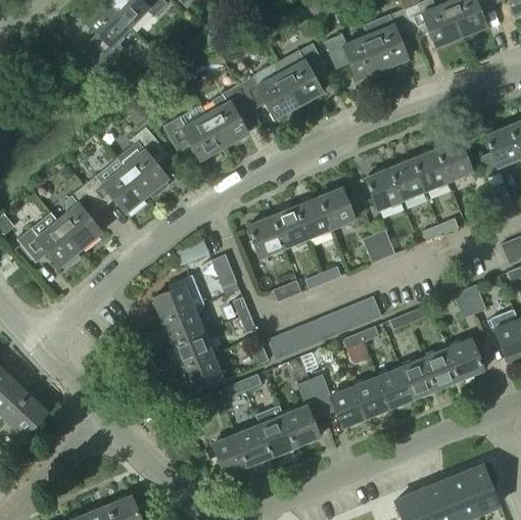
[(107,63),(121,50),(124,46),(121,43),(126,38),(122,34),(130,27),(102,0),(84,19),(97,33),(87,44),(107,63)]
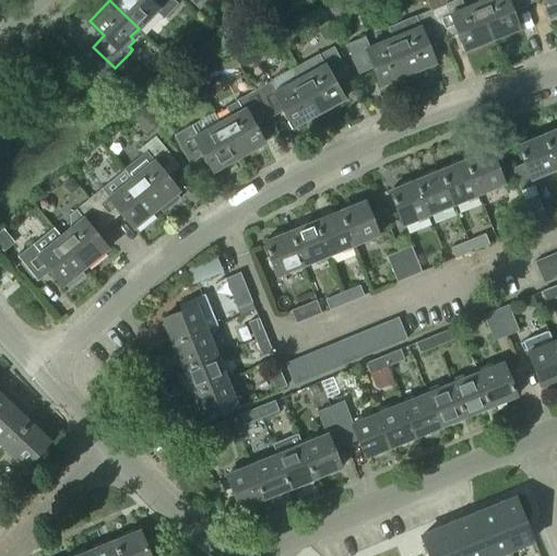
[(109,0),(139,28),(156,10),(164,16),(177,2),(175,0),(109,0)]
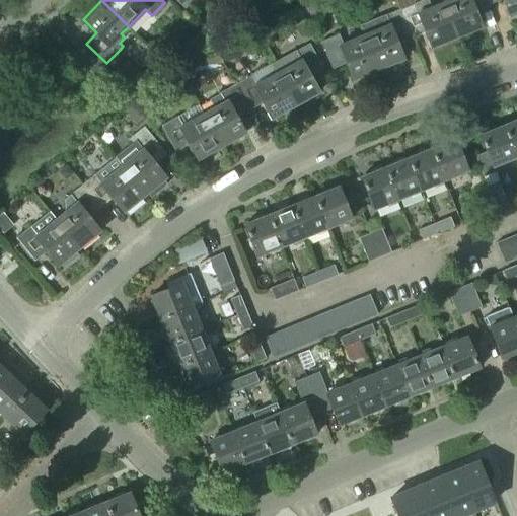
[(433,6),(430,0),(420,0),(400,8),(412,34),(425,29),(432,46),(457,35),(444,1),(433,6)]
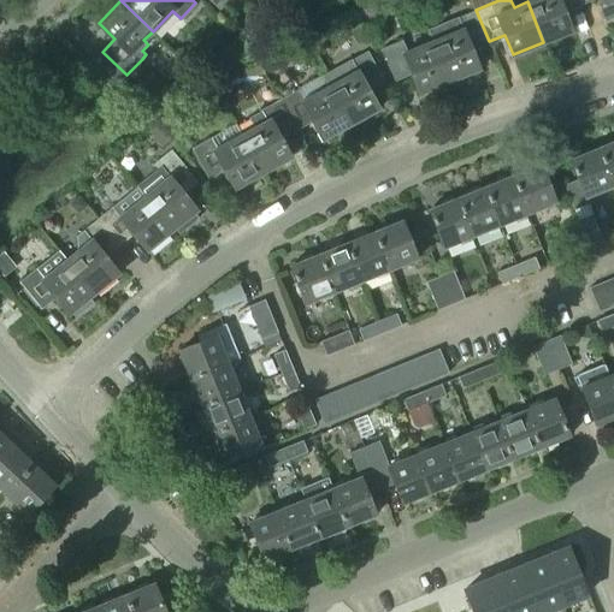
[(543,42),(573,30),(565,10),(582,4),(580,0),(530,0),(527,1),(543,42)]
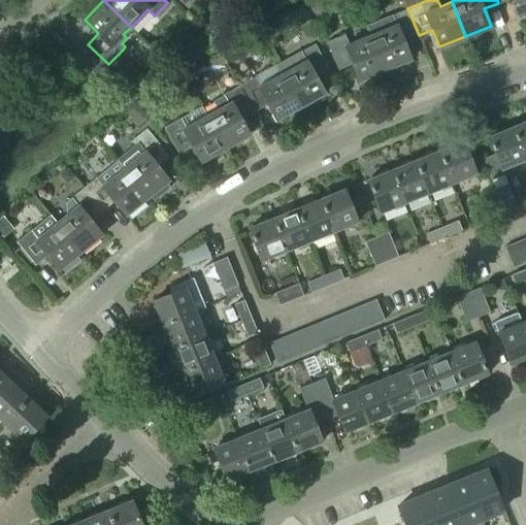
[(497,0),(498,3),(505,0),(514,0),(517,8),(516,8),(519,15),(525,12),(525,0),(497,0)]
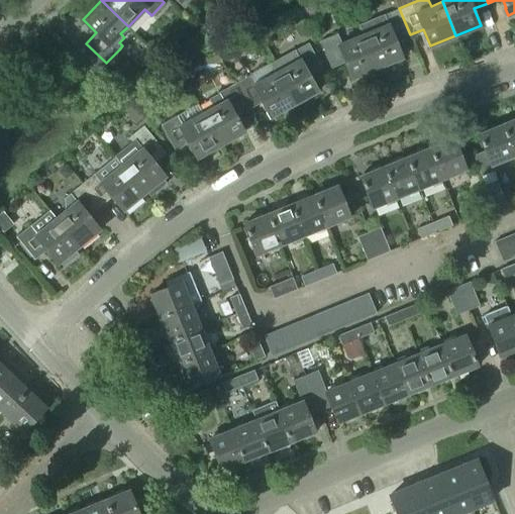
[(384,71),(400,64),(398,60),(403,58),(396,40),(410,34),(399,8),(361,24),(365,33),(364,33),(378,68),(382,66),(384,71)]
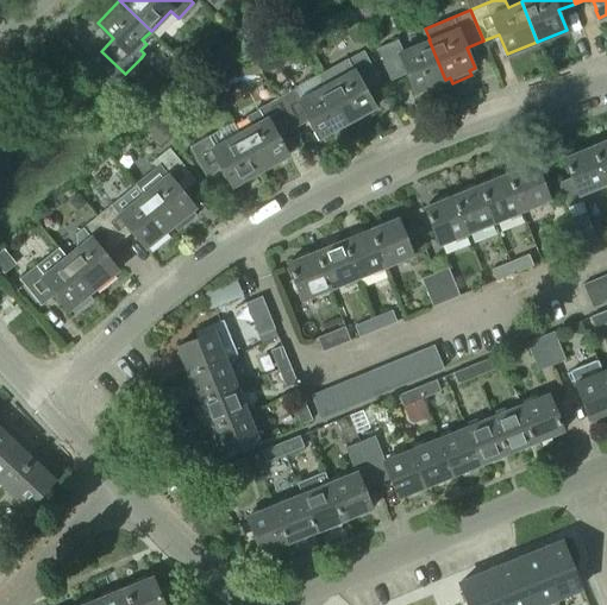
[(404,50),(399,38),(379,48),(392,79),(407,71),(415,92),(445,80),(429,39),(404,50)]
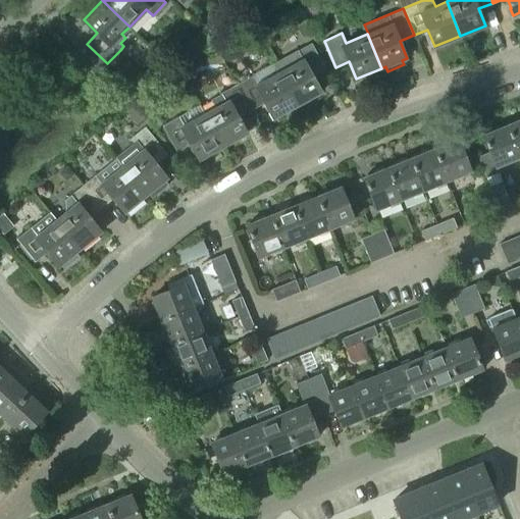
[(297,105),(321,92),(312,75),(325,68),(312,43),(274,63),(297,105)]
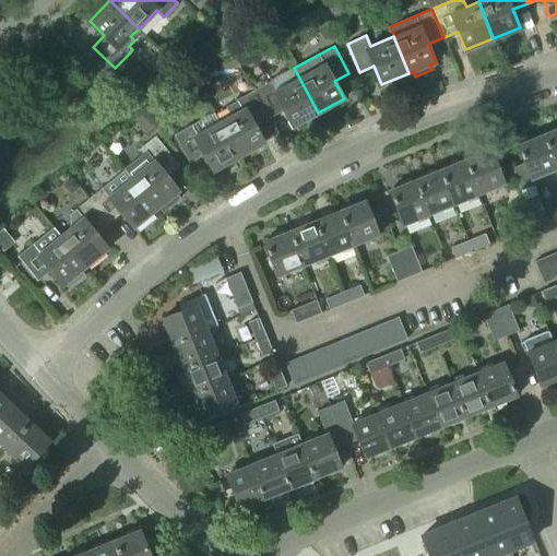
[(318,113),(294,68),(255,90),(270,117),(283,109),(293,127),(318,113)]
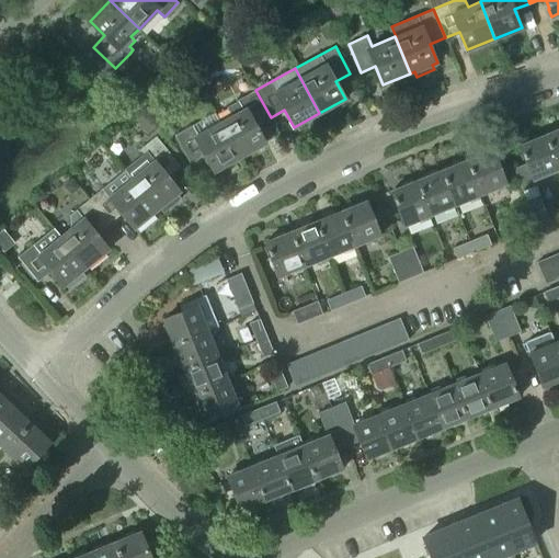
[(239,157),(265,143),(257,126),(271,117),(255,90),(238,100),(238,101),(229,106),(234,114),(220,122),(239,157)]
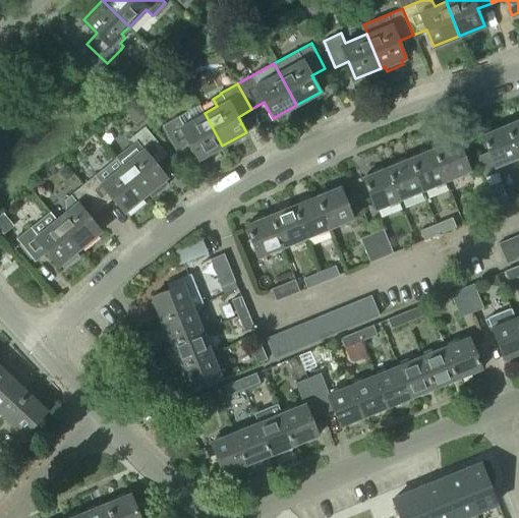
[(135,104),(127,110),(137,122),(146,115),(135,104)]
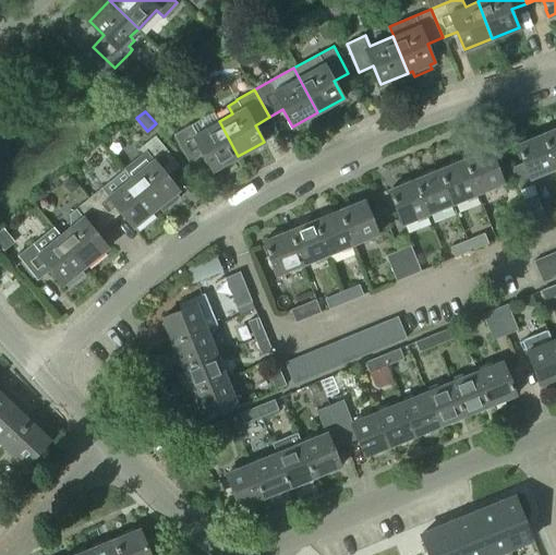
[(238,156),(219,121),(197,133),(192,123),(173,134),(189,161),(203,154),(213,170),(238,156)]
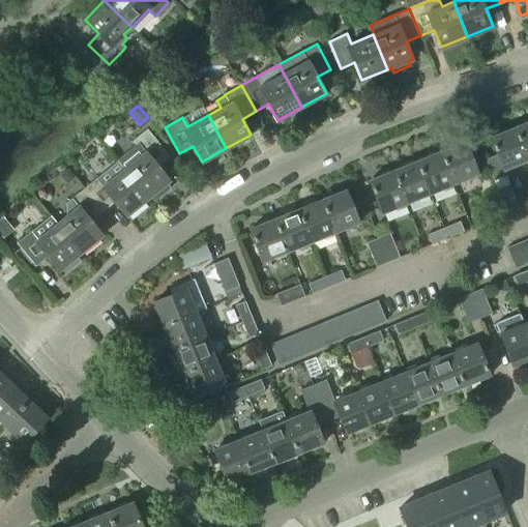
[(527,121),(515,127),(527,157),(527,121)]
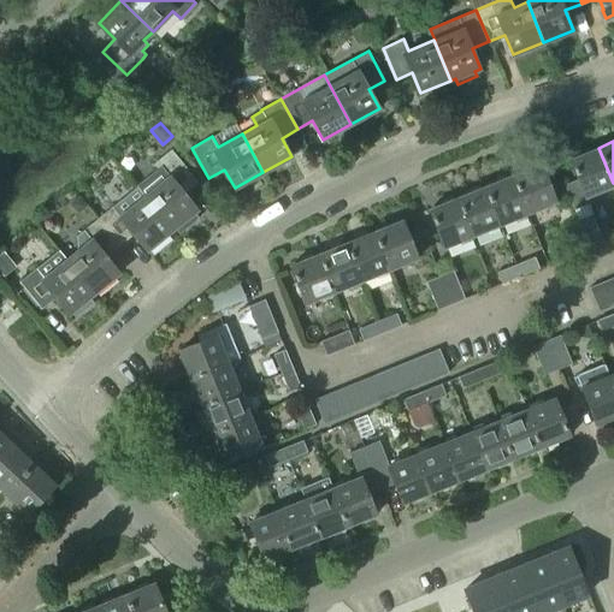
[(166,177),(145,195),(172,230),(176,226),(179,231),(198,217),(193,212),(198,208),(184,192),(199,180),(171,148),(154,162),(166,177)]
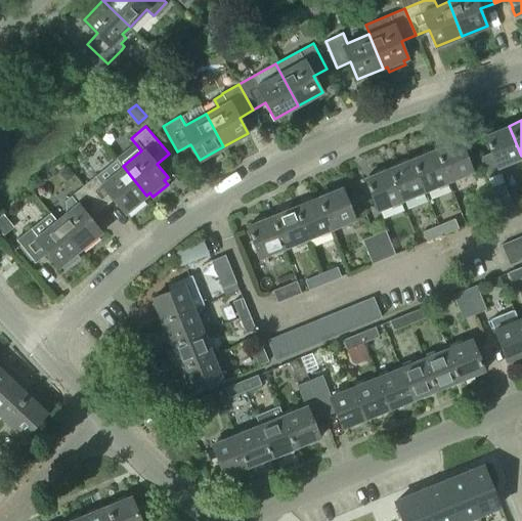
[(480,158),(492,187),(504,183),(497,168),(521,158),(521,156),(509,126),(484,136),(491,154),(480,158)]
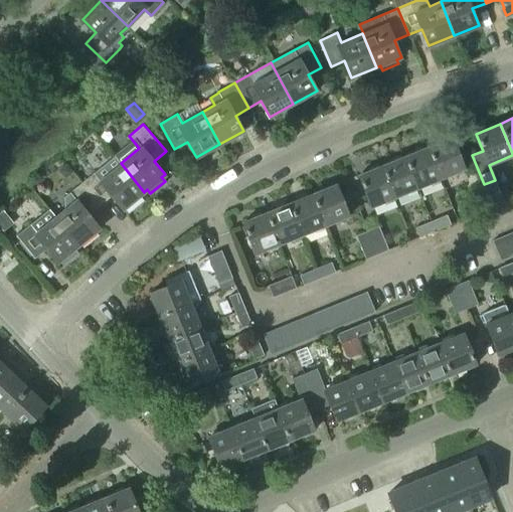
[(441,179),(465,169),(452,138),(429,148),(441,179)]
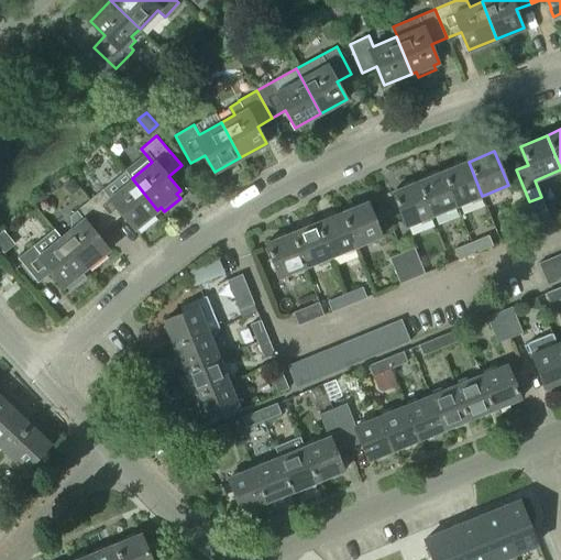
[(457,206),(482,196),(469,162),(442,172),(457,206)]
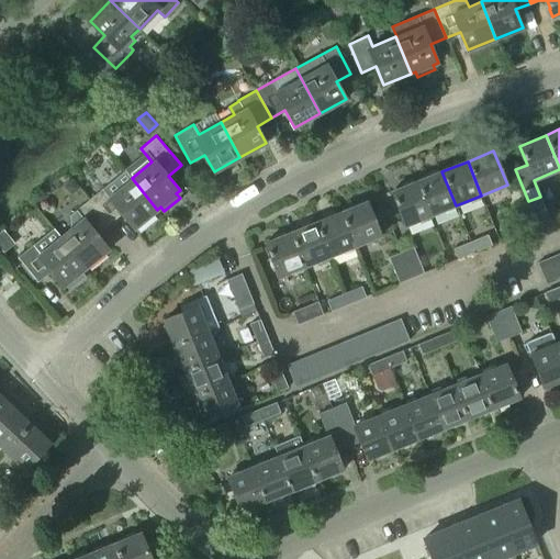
[(105,186),(89,199),(110,224),(122,213),(134,228),(137,225),(142,231),(158,216),(154,212),(157,210),(132,178),(124,169),(105,186)]
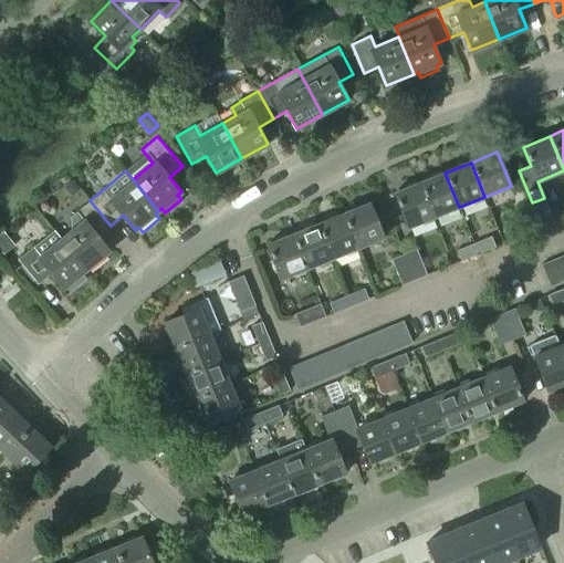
[(434,217),(459,207),(445,173),(420,183),(434,217)]
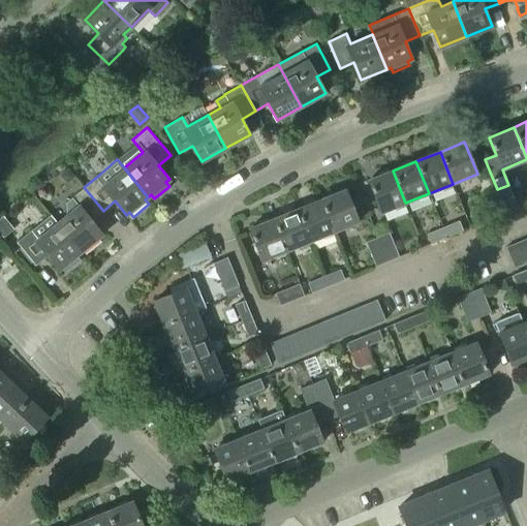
[(62,174),(67,181),(74,175),(69,168),(62,174)]
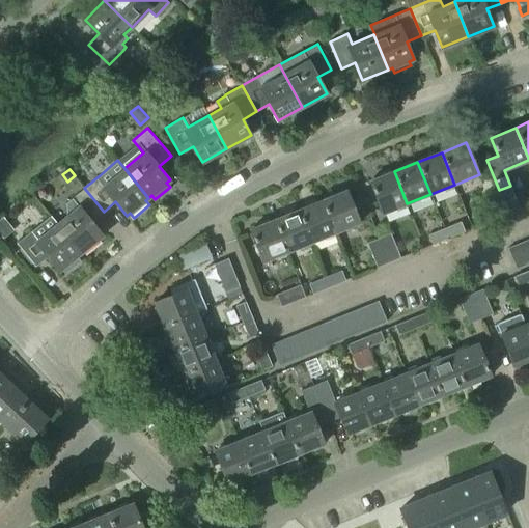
[(383,213),(407,203),(394,171),(369,181),(383,213)]
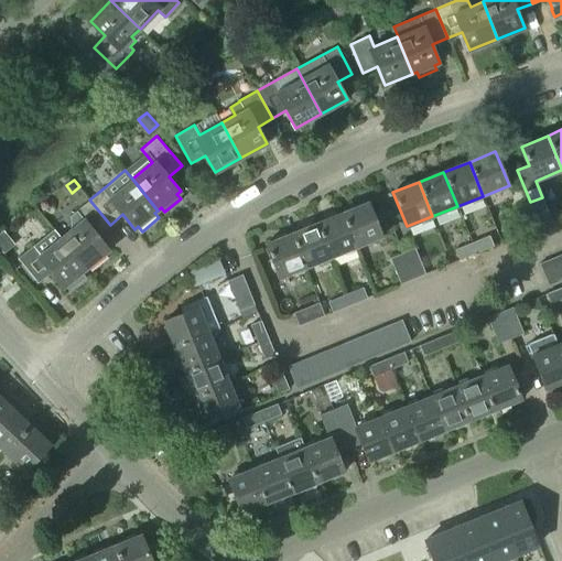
[(540,227),(553,222),(542,197),(530,202),(530,203),(540,227)]
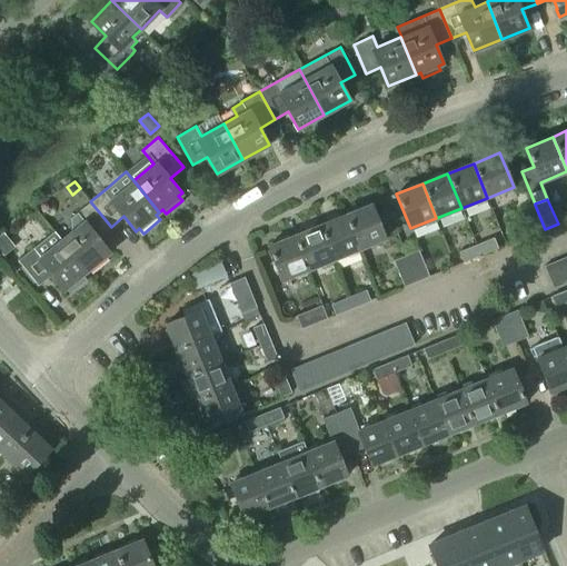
[(88,270),(110,251),(98,237),(111,227),(90,201),(75,215),(81,222),(61,239),(88,270)]
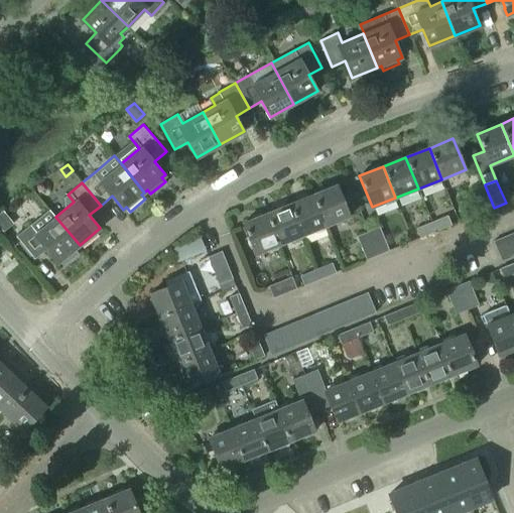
[(326,227),(350,217),(337,184),(312,195),(326,227)]
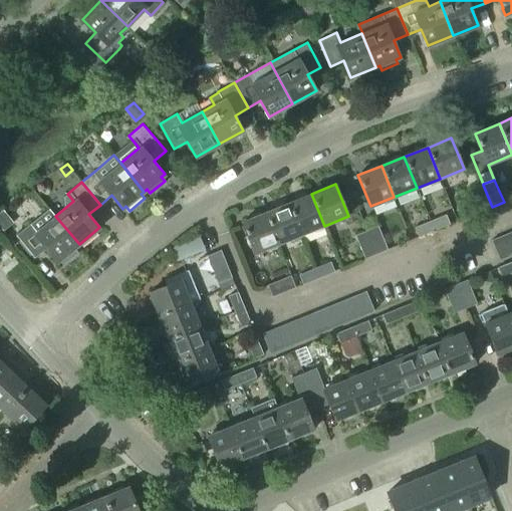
[(302,235),(324,226),(311,194),(289,203),(302,235)]
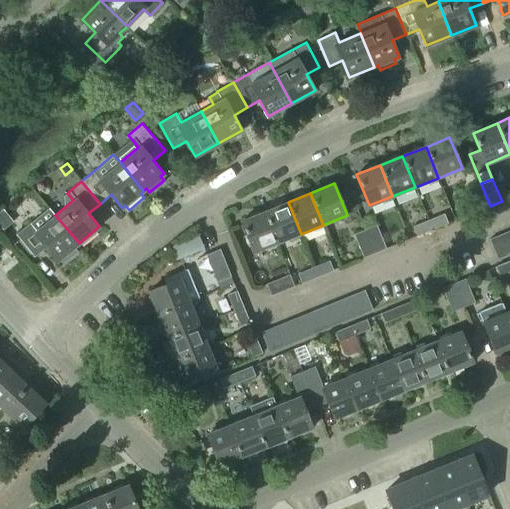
[(277,243),(301,234),(288,202),(264,212),(277,243)]
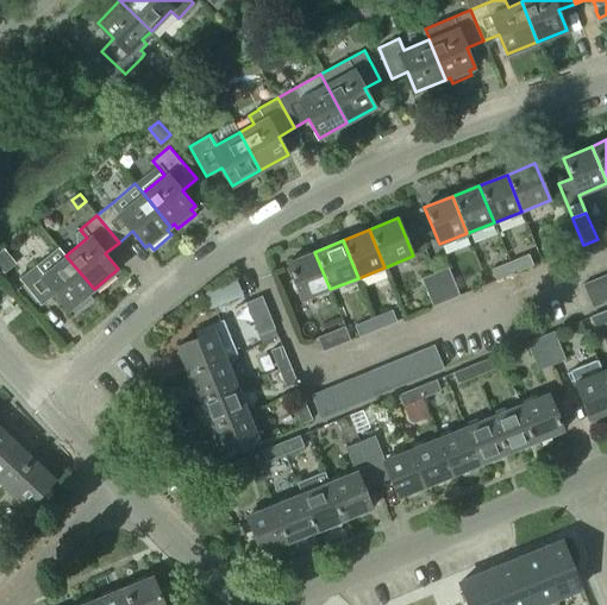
[(94,289),(66,256),(58,246),(19,278),(42,304),(55,292),(69,309),(72,307),(76,312),(92,298),(88,294),(94,289)]
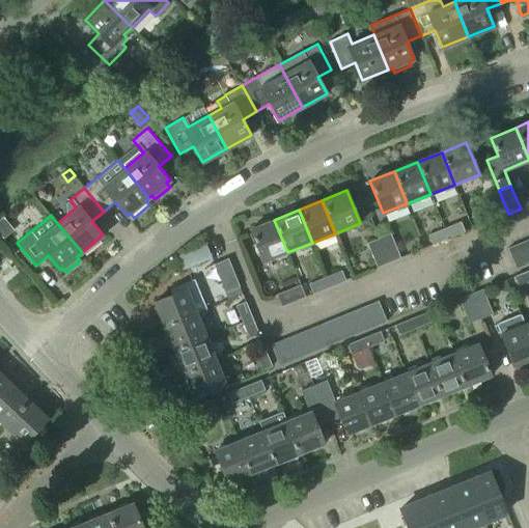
[(263,262),(287,252),(274,220),(250,229),(263,262)]
